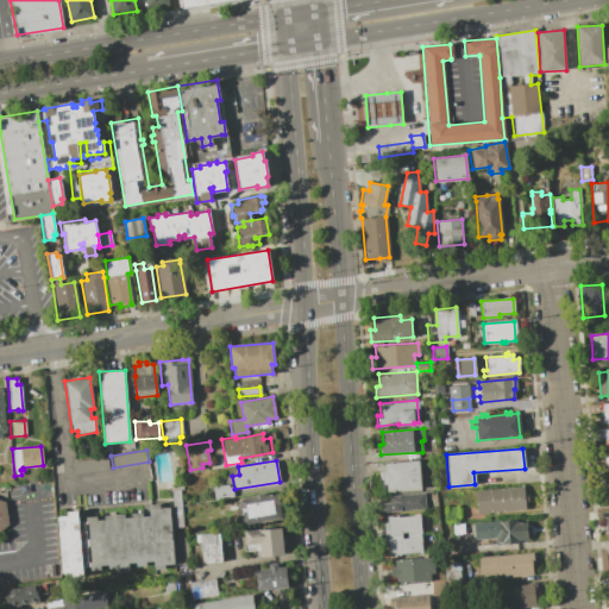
[(385,471),(384,463),(418,460),(420,489),(387,491),(387,484),(378,484),(377,471),(385,471)]
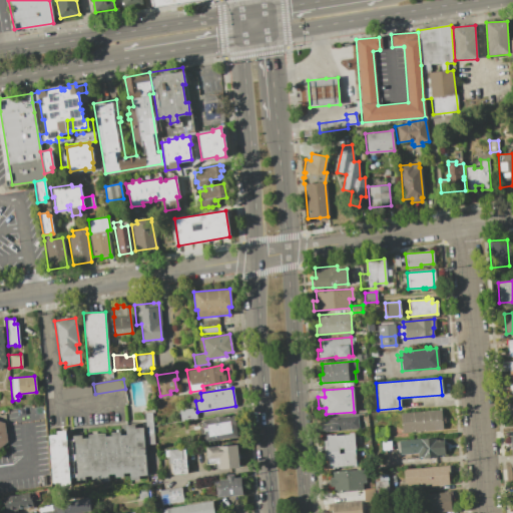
[(196,418),(180,421),(178,410),(191,408),(192,410),(195,410),(196,418)]
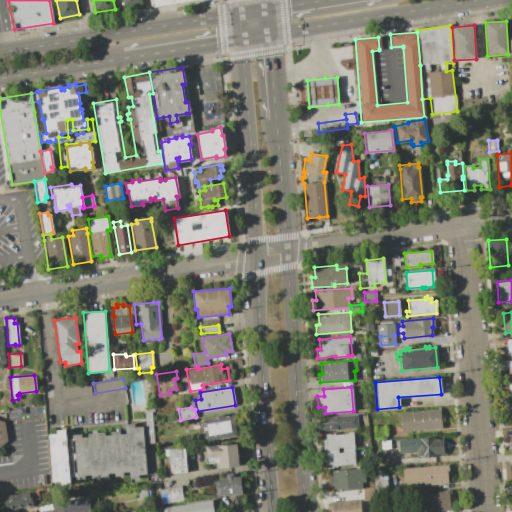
[(439,409),(441,429),(401,432),(399,412),(439,409)]
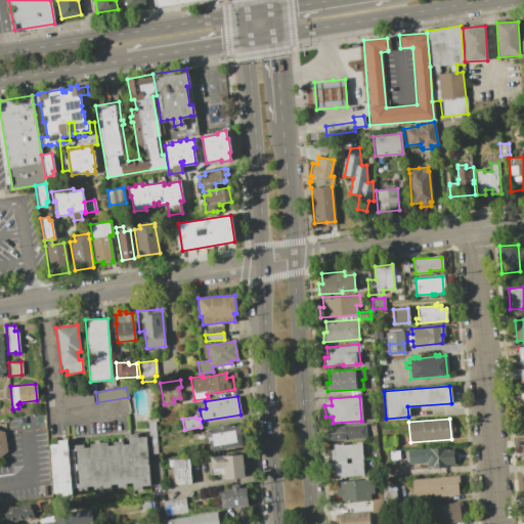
[(154,421),(157,453),(149,453),(146,422),(154,421)]
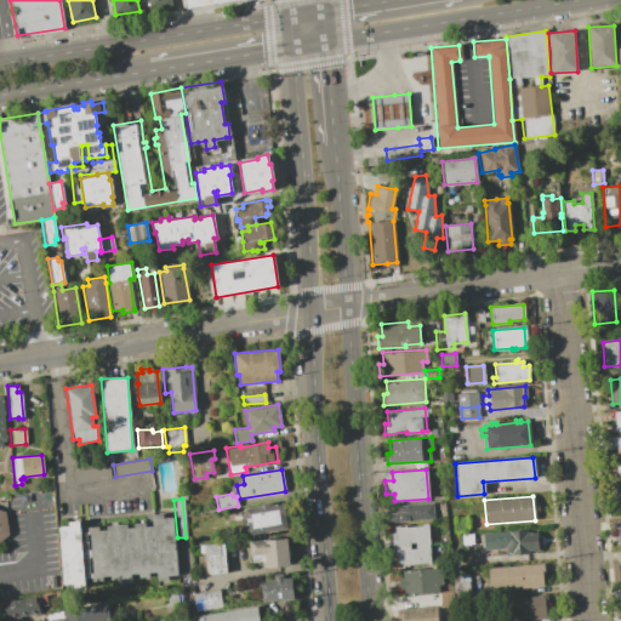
[(245,518),(244,508),(258,506),(258,505),(269,502),(269,505),(283,502),(288,529),(249,535),(246,524),(244,525),(243,518),(245,518)]
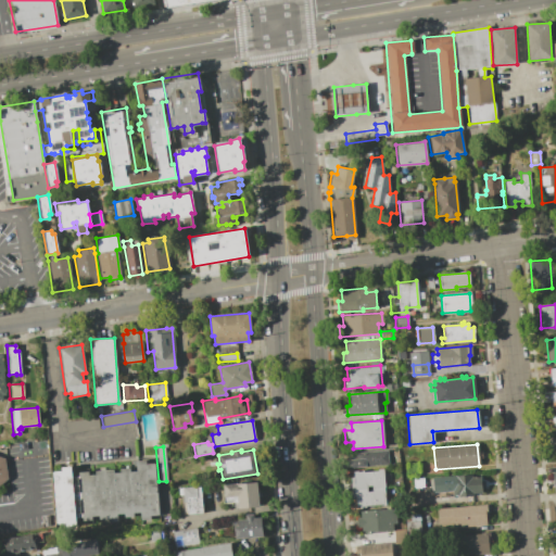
[(356,458),(355,452),(387,450),(388,465),(350,467),(350,459),(356,458)]
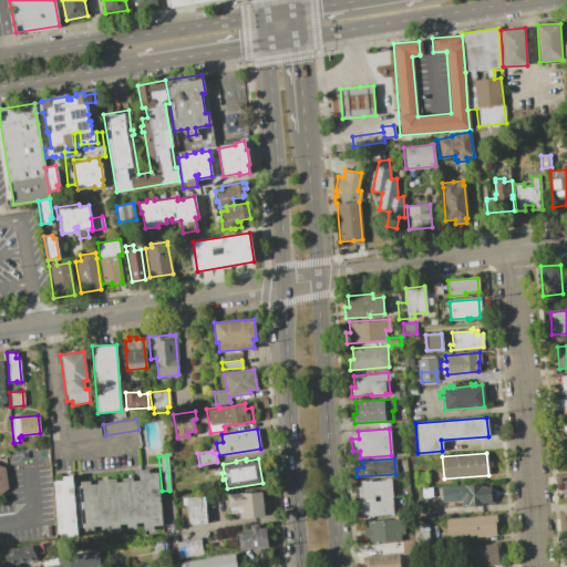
[(0,464),(6,467),(10,488),(0,496),(0,464)]
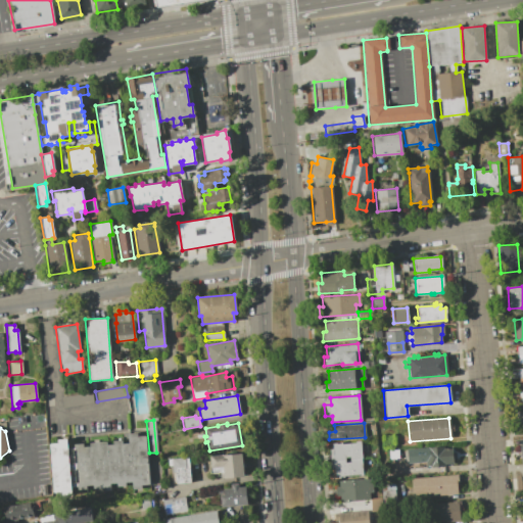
[(57,442),(57,439),(66,438),(67,448),(74,447),(74,444),(82,443),(83,446),(89,446),(89,442),(106,441),(106,444),(112,444),(112,440),(122,439),(122,443),(128,443),(128,433),(136,433),(137,436),(145,435),(149,484),(141,485),(141,488),(132,489),(132,481),(125,482),(125,485),(117,486),(116,482),(109,483),(109,487),(93,488),(92,484),(86,485),(86,488),(78,489),(78,486),(70,486),(72,492),(53,493),(49,443),(57,442)]
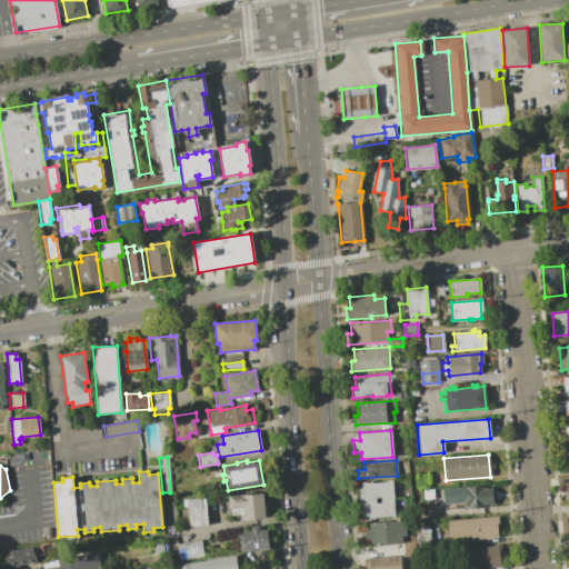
[(361,487),(361,482),(371,481),(371,482),(387,481),(387,480),(391,480),(395,517),(389,517),(389,516),(373,517),(373,519),(365,519),(363,509),(360,509),(358,487),(361,487)]
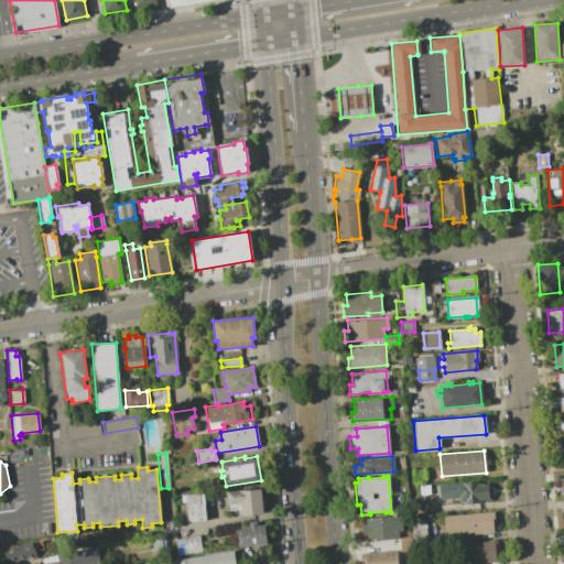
[(456,483),(478,481),(478,483),(487,481),(488,499),(479,500),(479,502),(458,505),(456,483)]
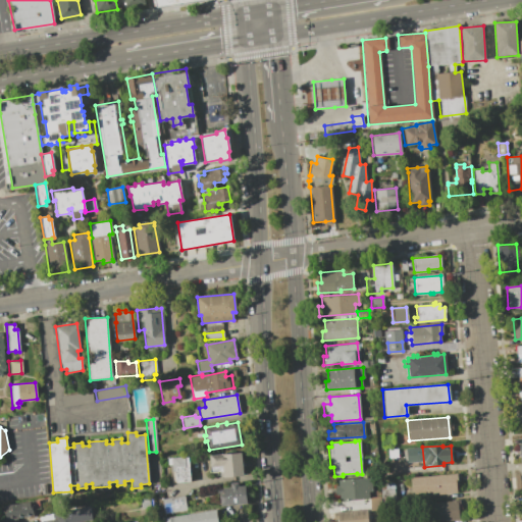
[(241,452),(243,475),(224,477),(223,475),(219,476),(218,471),(223,471),(222,465),(211,467),(210,455),(241,452)]
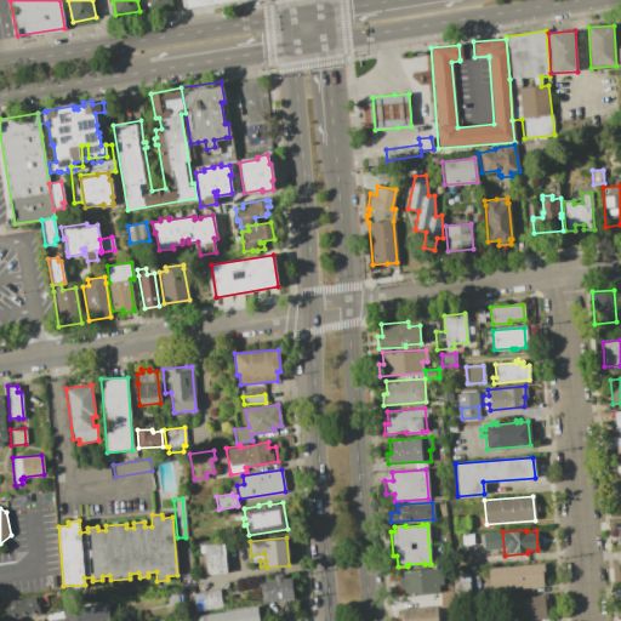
[(223,542),(226,573),(209,574),(208,560),(204,560),(204,552),(199,553),(198,545),(223,542)]
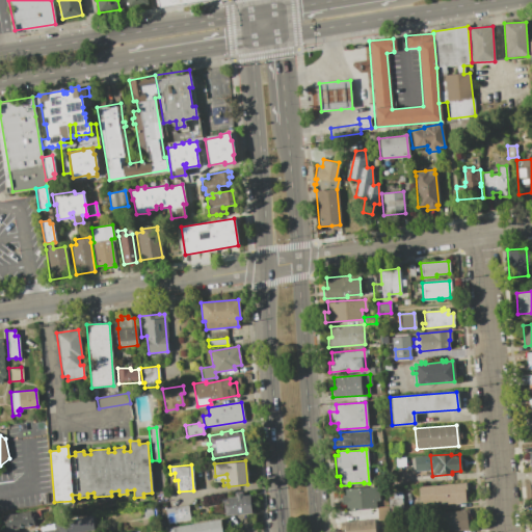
[(464,482),(466,490),(463,490),(464,503),(432,505),(431,501),(419,502),(418,486),(464,482)]
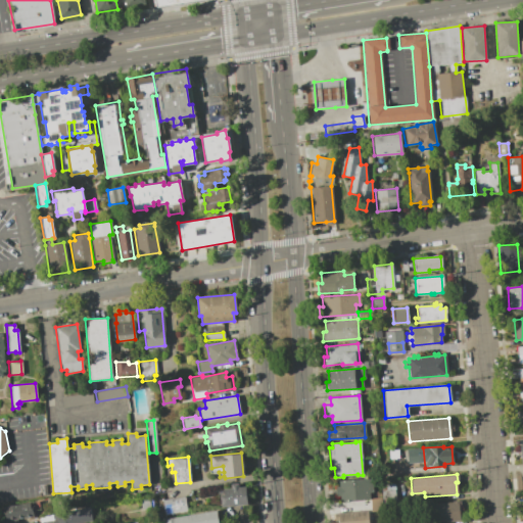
[(339,486),(338,480),(371,478),(372,491),(369,491),(369,498),(340,502),(340,495),(335,495),(335,486),(339,486)]
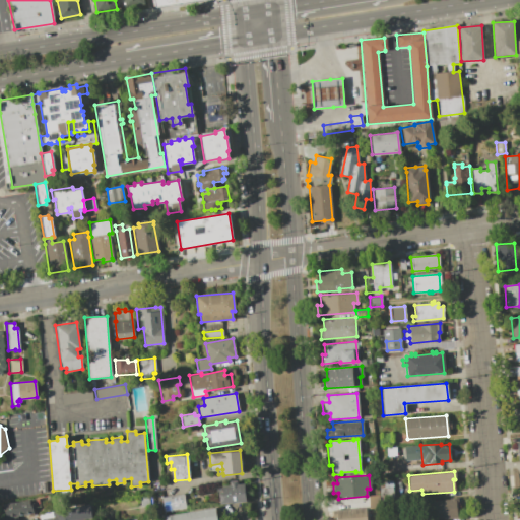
[(222,492),(222,485),(230,485),(229,481),(236,480),(237,484),(244,483),(246,502),(219,504),(217,492),(222,492)]
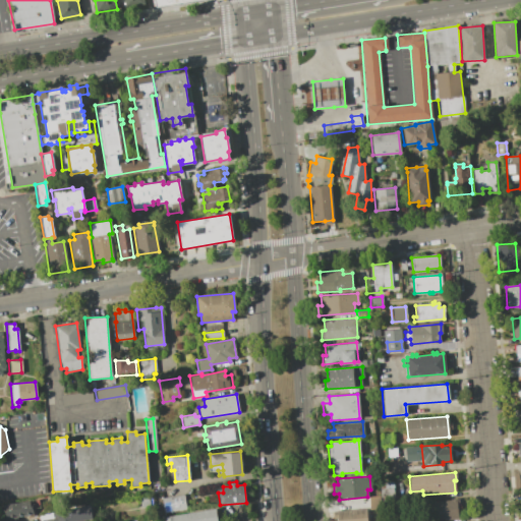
[(392,481),(394,502),(381,503),(379,482),(392,481)]
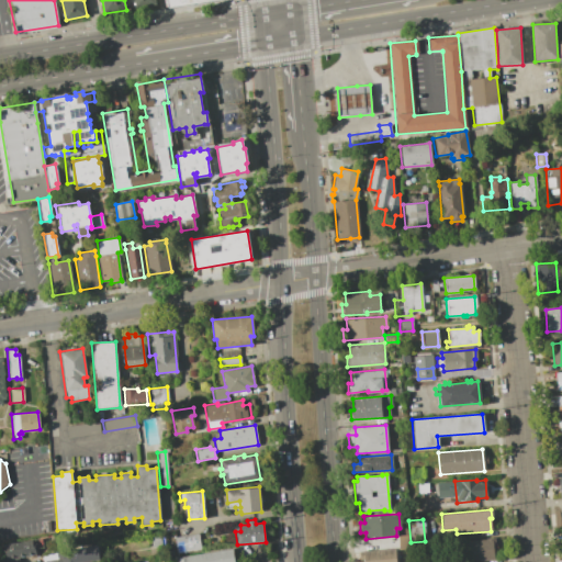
[(198,534),(201,549),(177,553),(173,537),(198,534)]
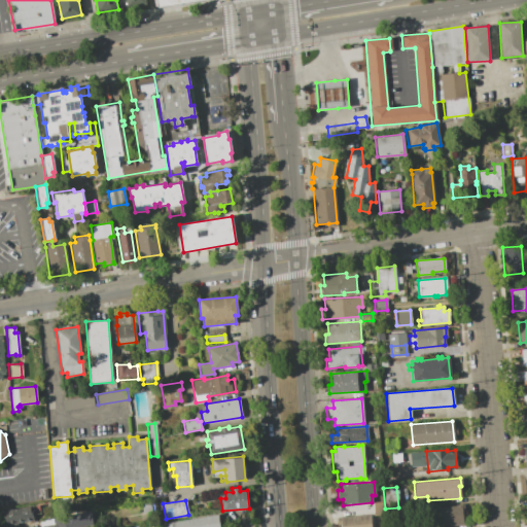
[(383,501),(384,514),(374,515),(373,501),(383,501)]
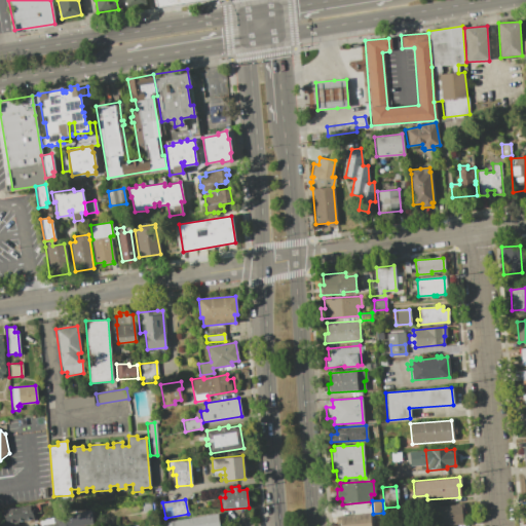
[(454,504),(454,503),(462,502),(462,504),(460,504),(462,523),(433,525),(431,506),(454,504)]
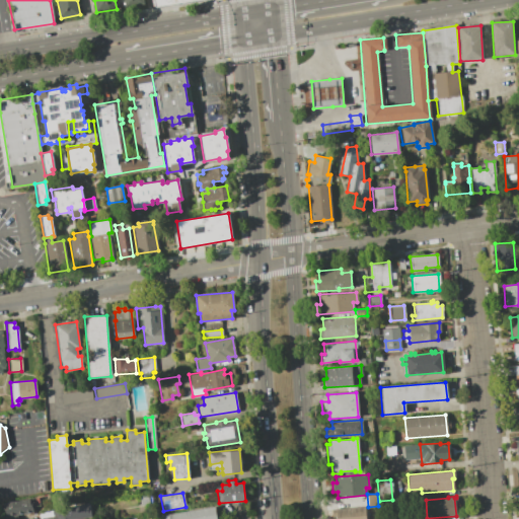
[(32,512),(5,516),(3,502),(30,498),(32,512)]
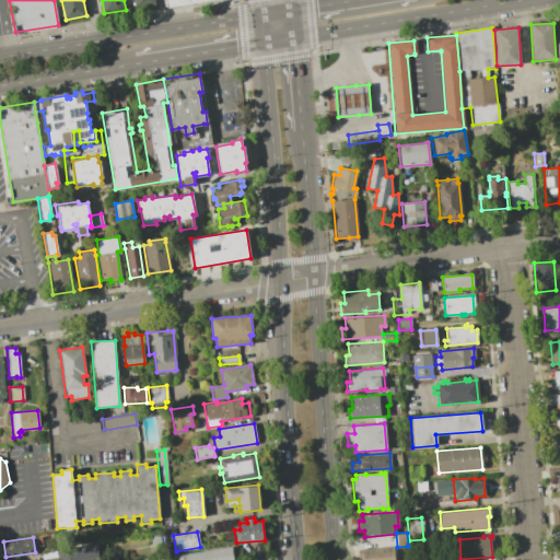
[(74,545),(74,546),(95,544),(97,558),(83,559),(44,559),(43,552),(60,550),(60,547),(74,545)]
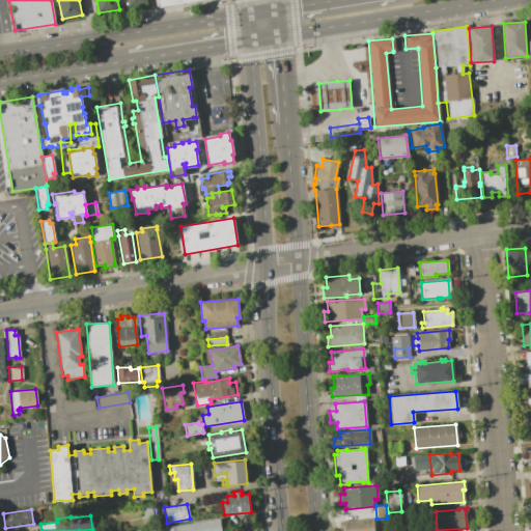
[(219,518),(221,530),(171,530),(171,526),(219,518)]
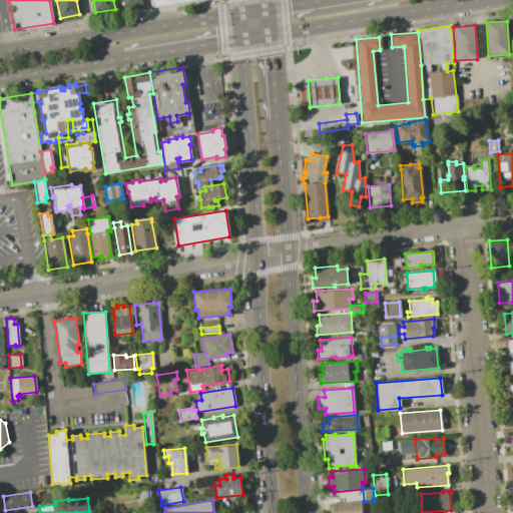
[(360,500),(360,512),(332,512),(332,510),(328,510),(327,503),(360,500)]
